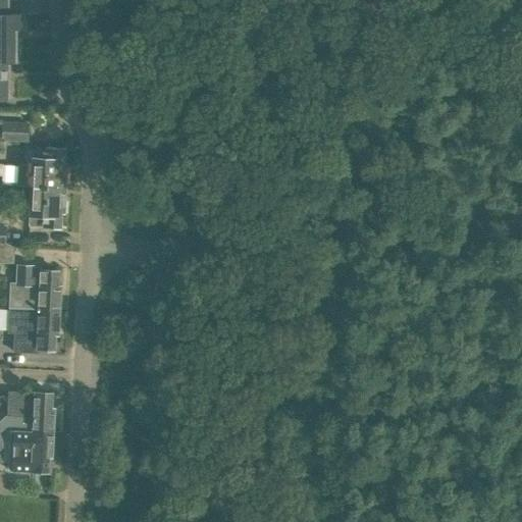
[(20,30),(20,15),(6,14),(6,0),(0,0),(0,44),(14,45),(14,30),(20,30)]
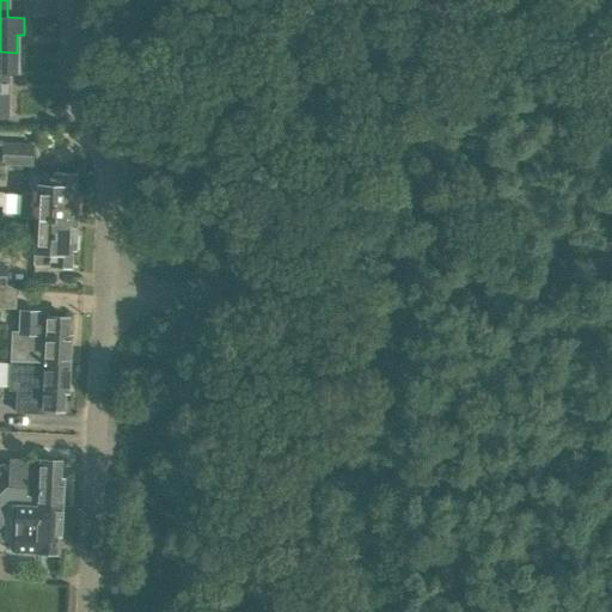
[(17,72),(17,53),(0,51),(0,115),(7,115),(7,72),(17,72)]
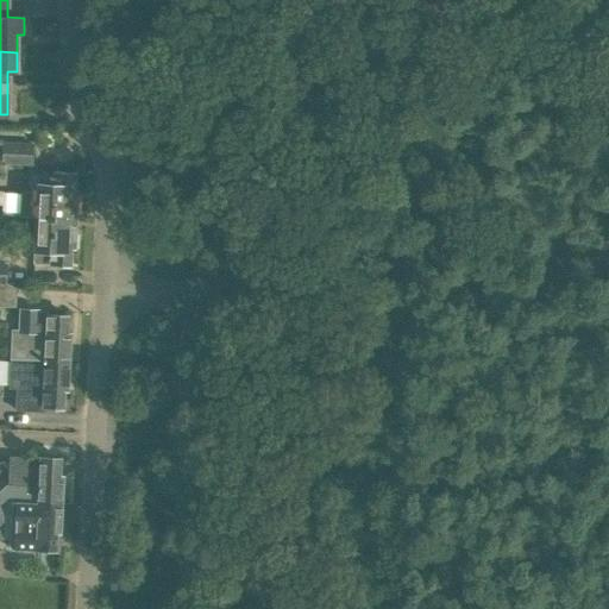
[(2,144),(0,144),(0,171),(2,173),(2,163),(30,164),(31,145),(2,143),(2,144)]
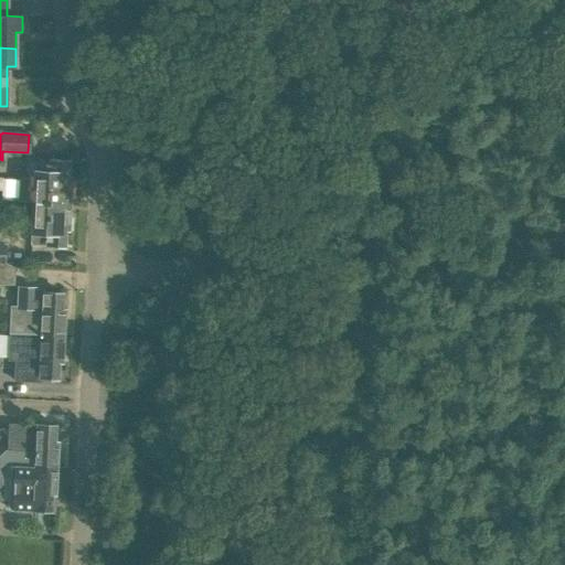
[(71,198),(72,178),(68,178),(70,161),(52,160),(52,159),(34,158),(33,172),(34,172),(34,187),(25,185),(24,196),(71,198)]
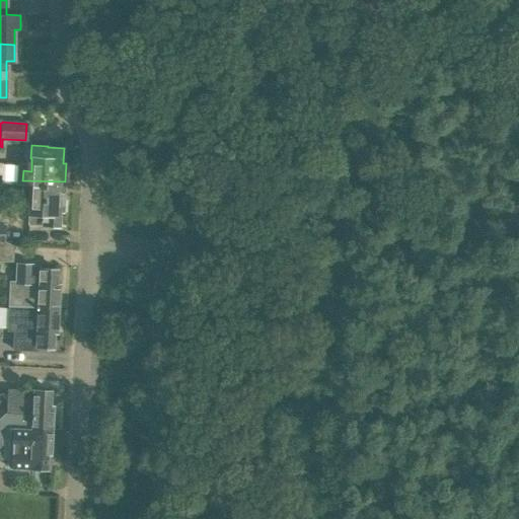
[(64,212),(65,181),(22,180),(21,201),(29,202),(28,224),(43,225),(60,226),(61,211),(64,212)]
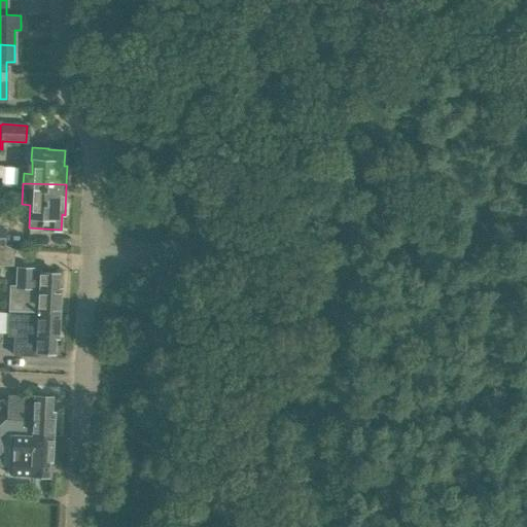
[(10,286),(9,310),(60,313),(61,288),(58,287),(59,274),(34,273),(34,269),(18,268),(16,286),(10,286)]
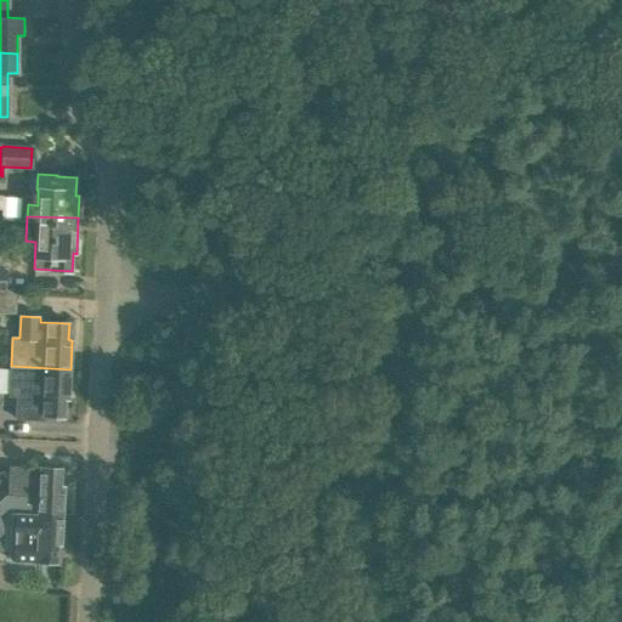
[(68,399),(71,369),(11,366),(10,396),(17,396),(16,419),(45,422),(46,417),(66,418),(67,399),(68,399)]
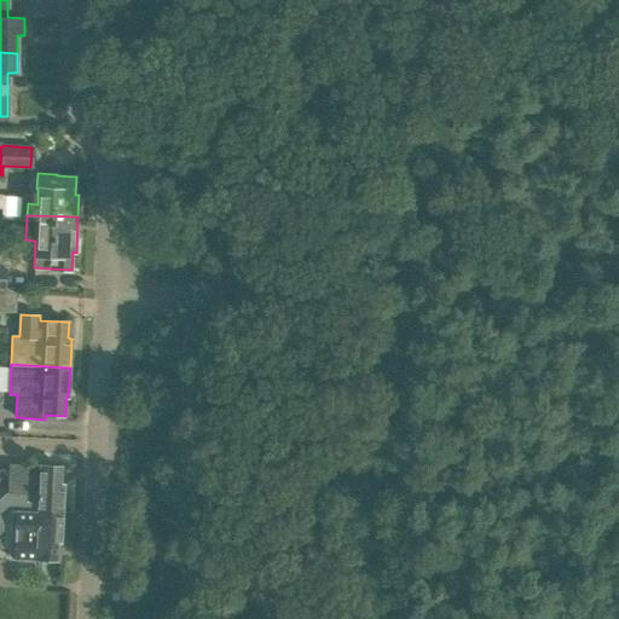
[(0,499),(0,509),(63,512),(64,485),(61,485),(62,466),(9,463),(7,495),(5,495),(0,499)]
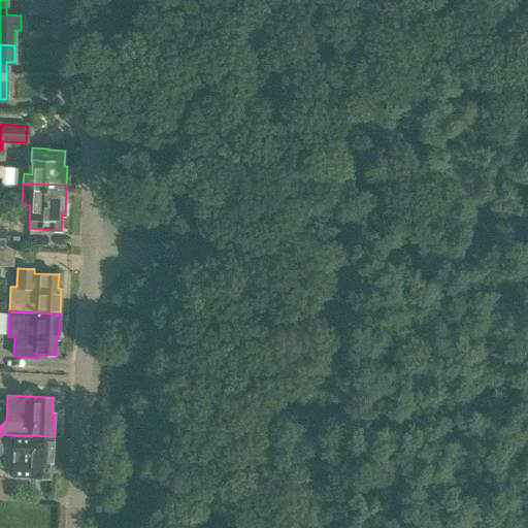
[(54,436),(0,434),(0,448),(9,449),(7,475),(48,477),(50,462),(52,462),(54,436)]
